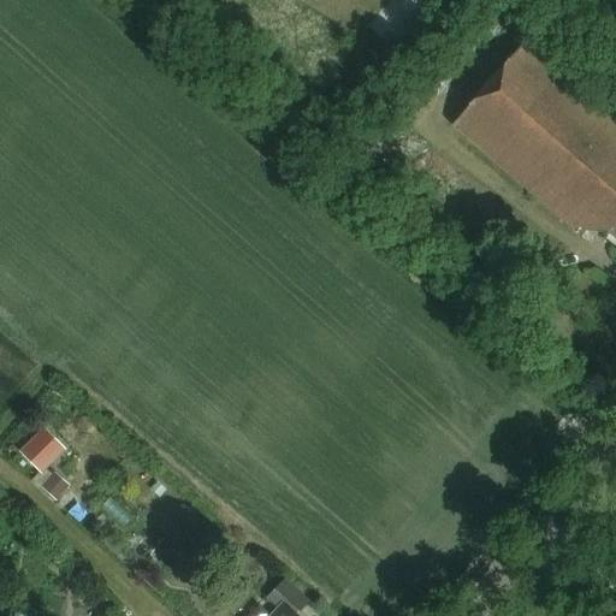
[(615,125),(525,45),(452,125),(578,237),(584,230),(606,235),(610,231),(615,236),(615,125)]
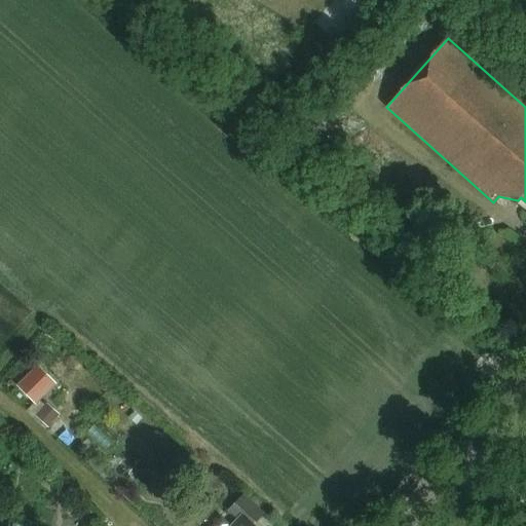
[(37,367),(16,387),(34,405),(54,384),(37,367)]
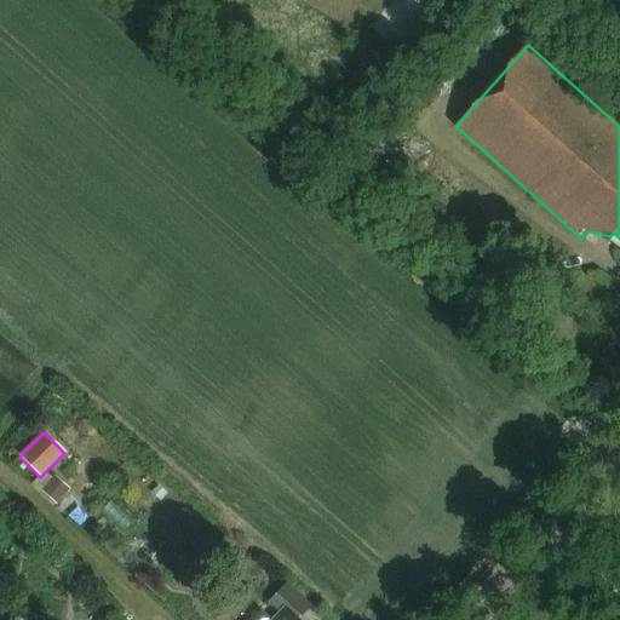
[(57,505),(70,491),(56,476),(41,491),(57,505)]
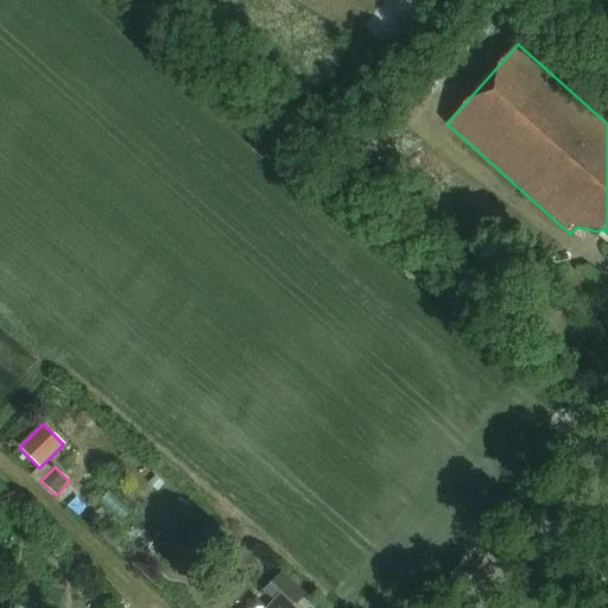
[(295,607),(305,596),(282,574),(265,593),(276,602),(270,607),(295,607)]
